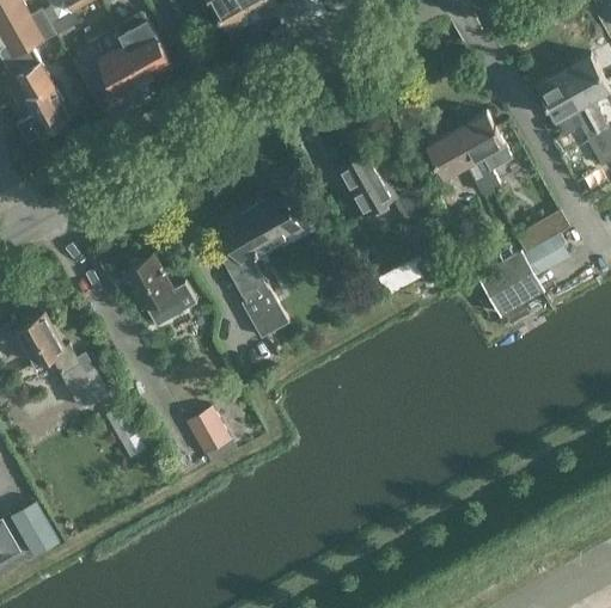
[(0,36),(5,45),(0,47),(0,56),(11,75),(14,77),(25,97),(24,97),(34,114),(17,123),(25,140),(38,133),(41,136),(55,129),(54,124),(69,116),(40,63),(30,49),(56,35),(43,11),(41,8),(31,14),(23,0),(0,0),(0,36)]
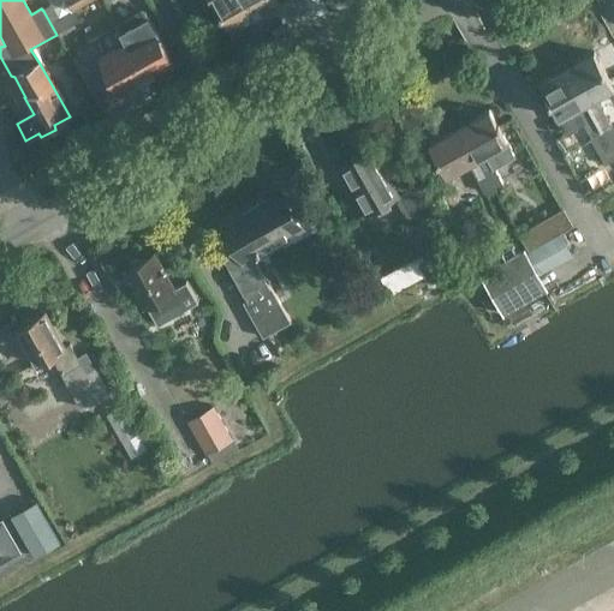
[(45,0),(49,7),(58,23),(71,15),(95,0),(45,0)]
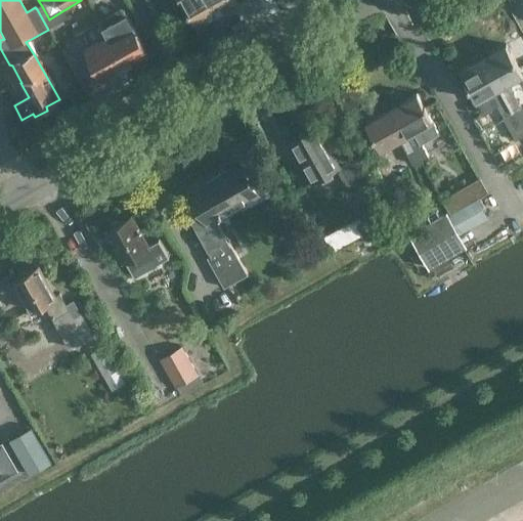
[(216,16),(206,0),(178,0),(195,29),(216,16)]
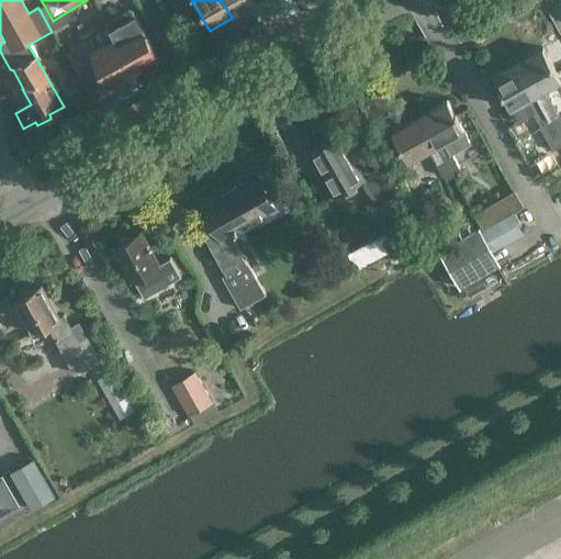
[(221,0),(232,18),(254,6),(250,0),(221,0)]
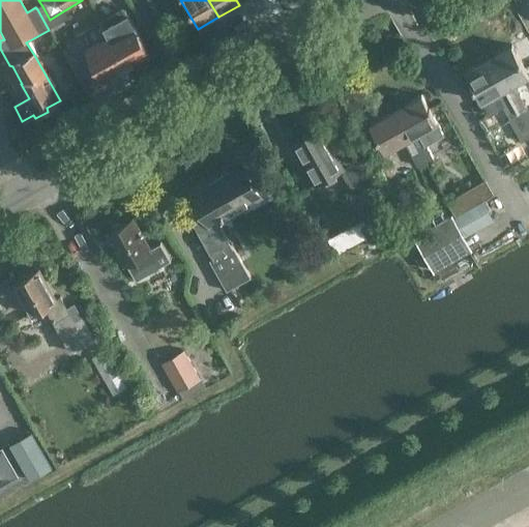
[(65,21),(61,12),(50,20),(42,6),(37,9),(49,30),(65,21)]
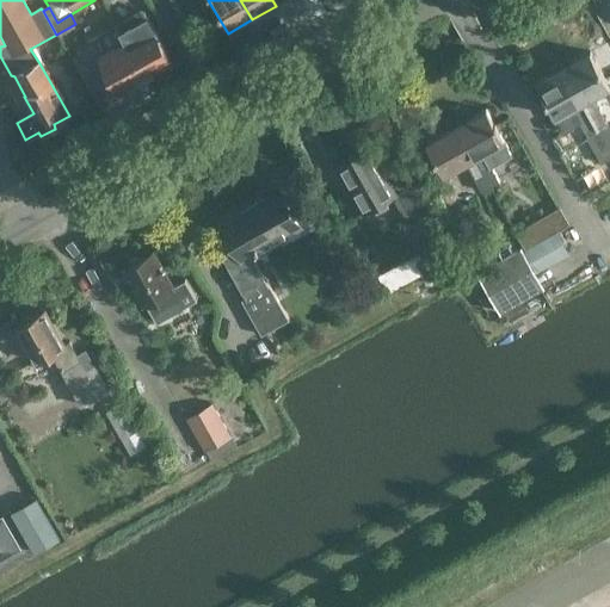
[(173,64),(151,25),(143,12),(116,29),(121,37),(146,80),(173,64)]
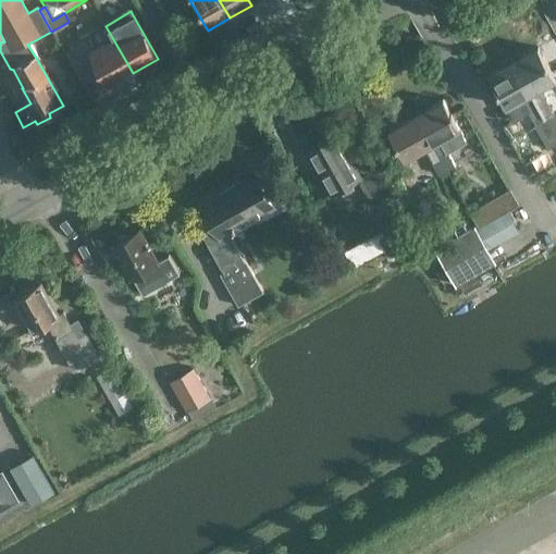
[(95,74),(99,72),(108,87),(133,73),(110,34),(102,39),(103,42),(88,51),(85,44),(68,53),(85,84),(97,77),(95,74)]
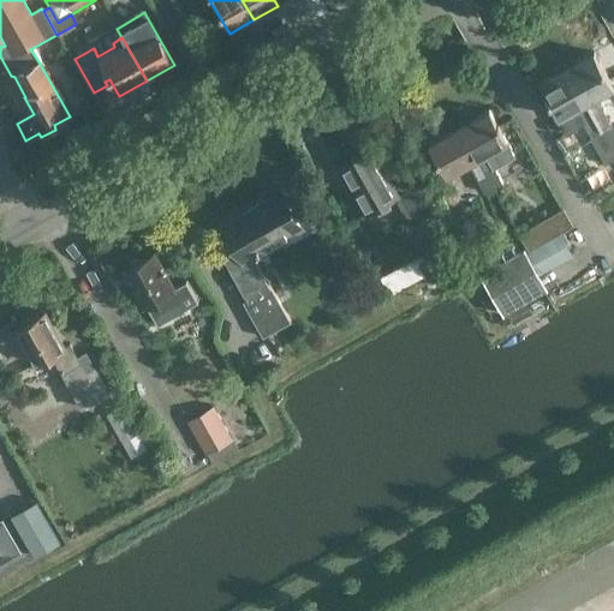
[(597,102),(613,93),(613,90),(595,54),(567,70),(602,133),(612,129),(597,102)]
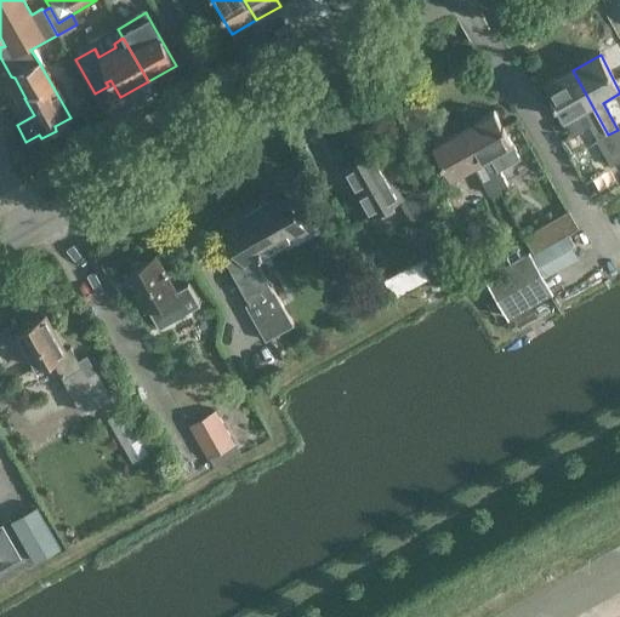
[(545,86),(573,138),(590,129),(597,141),(608,135),(573,70),(545,86)]
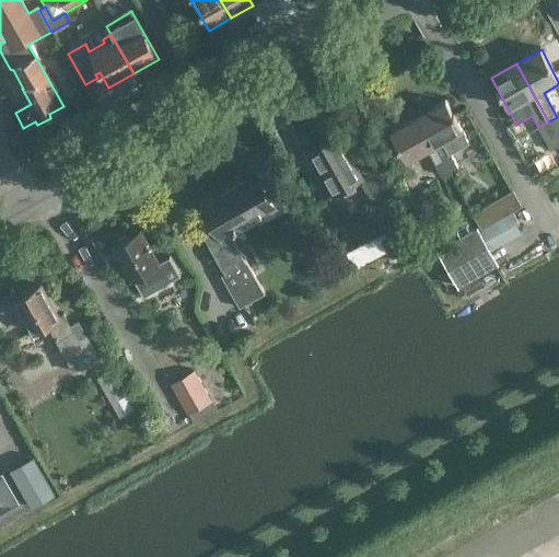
[(418,117),(450,174),(457,170),(451,157),(470,146),(445,102),(418,117)]
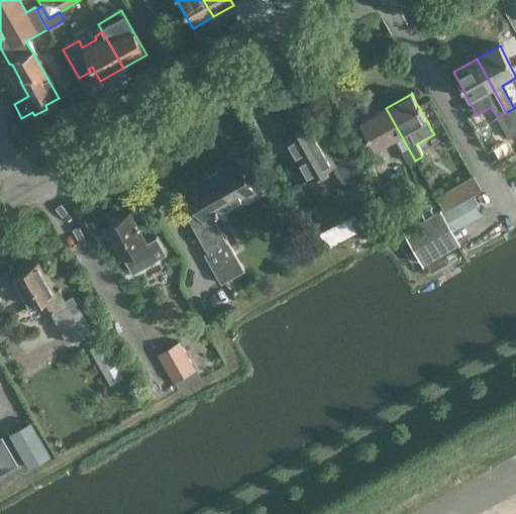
[(515,106),(514,108),(506,112),(515,130),(515,106)]
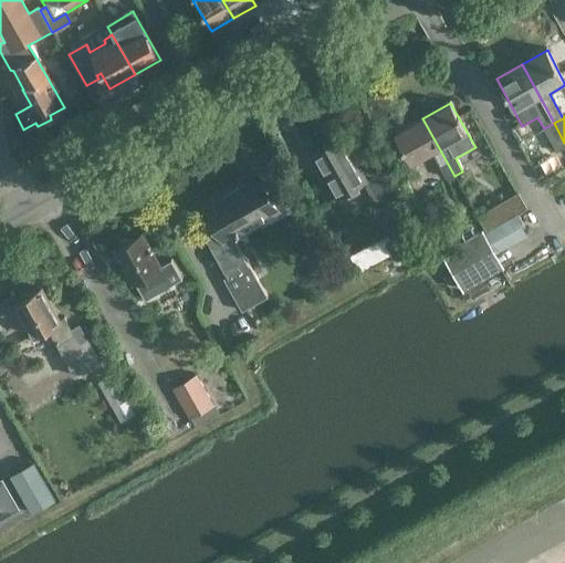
[(394,135),(411,165),(431,155),(446,180),(454,176),(422,118),(394,135)]
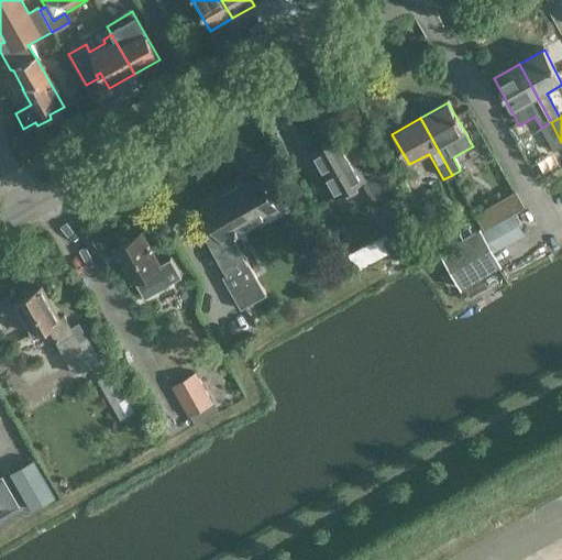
[(541,128),(540,130),(553,154),(561,149),(561,142),(551,122),(541,128)]
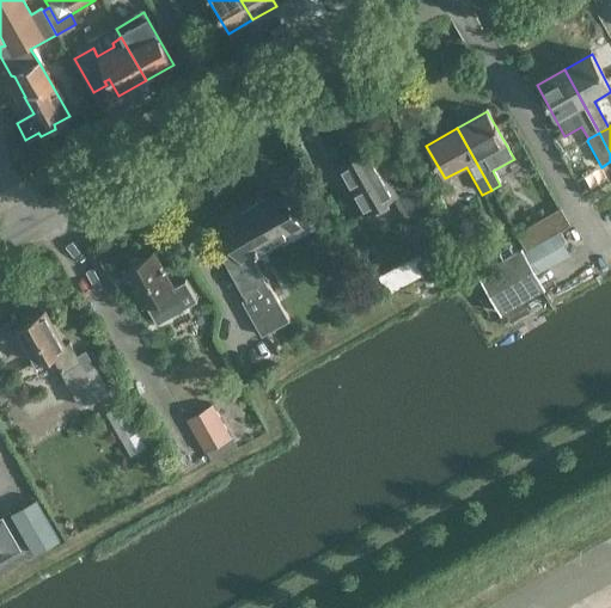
[(362,213),(380,202),(395,195),(368,148),(336,166),(362,213)]
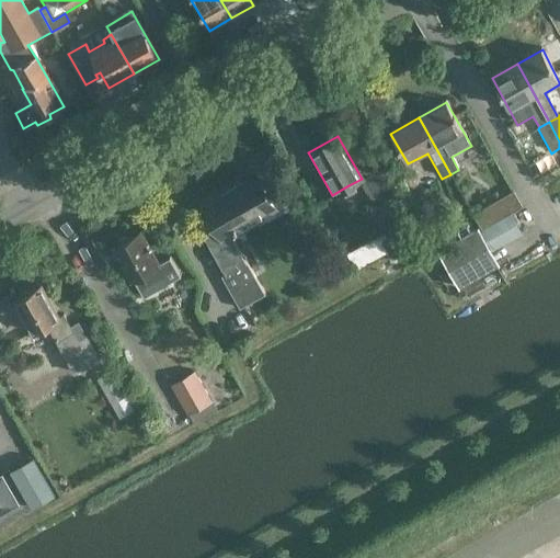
[(230,239),(277,212),(272,203),(284,196),(269,170),(256,178),(254,172),(201,203),(216,231),(203,237),(225,275),(220,277),(239,309),(264,294),(258,284),(247,264),(246,264),(230,239)]
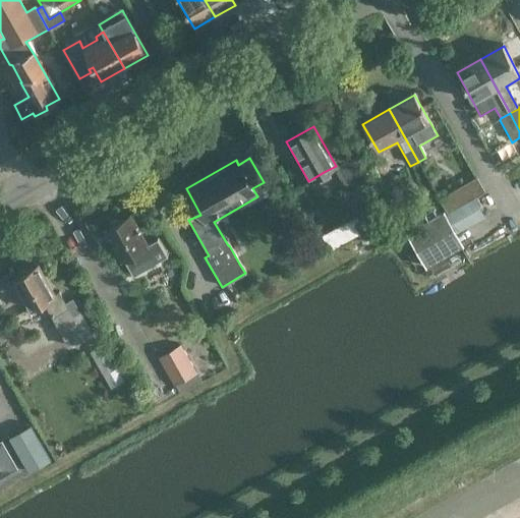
[(473,198),(448,214),(443,216),(455,237),(485,220),(473,198)]
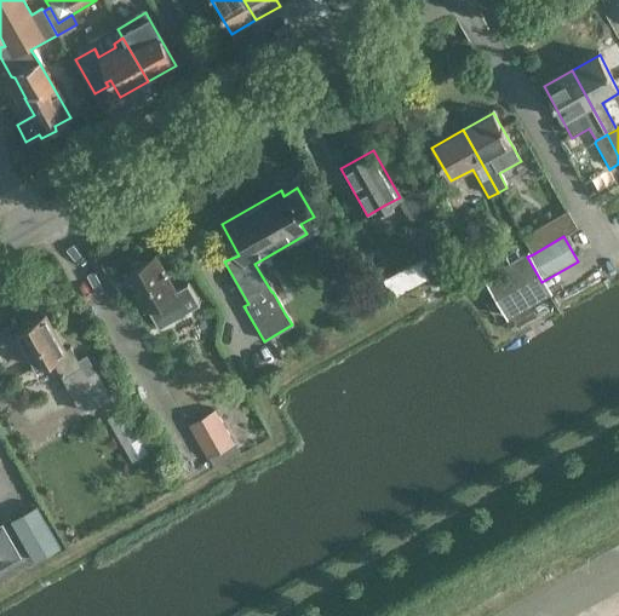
[(542,282),(527,257),(526,255),(486,278),(509,318),(549,295),(542,282)]
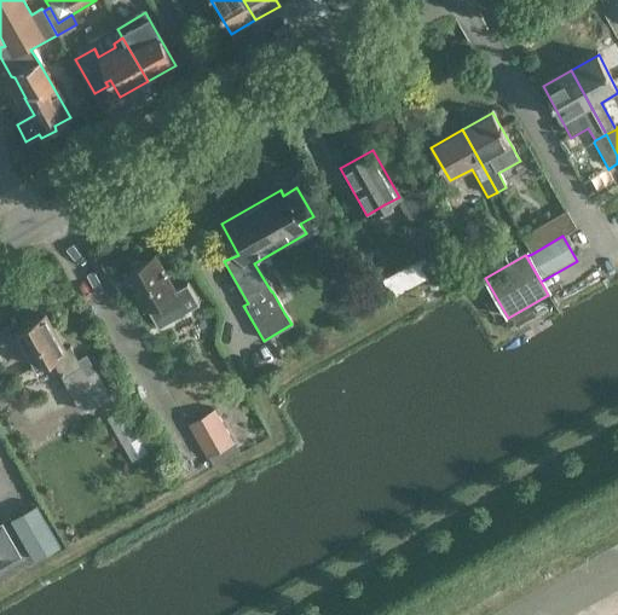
[(423,257),(385,279),(396,299),(434,277),(423,257)]
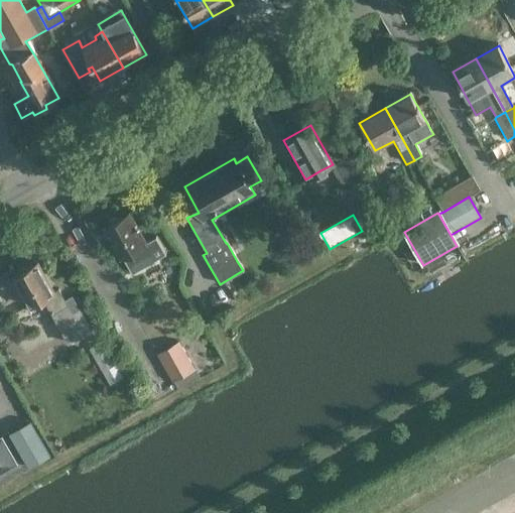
[(128,216),(127,216),(119,221),(115,219),(109,222),(109,227),(106,228),(114,243),(111,245),(119,259),(122,258),(132,274),(154,262),(154,261),(165,255),(156,238),(144,244),(128,216)]
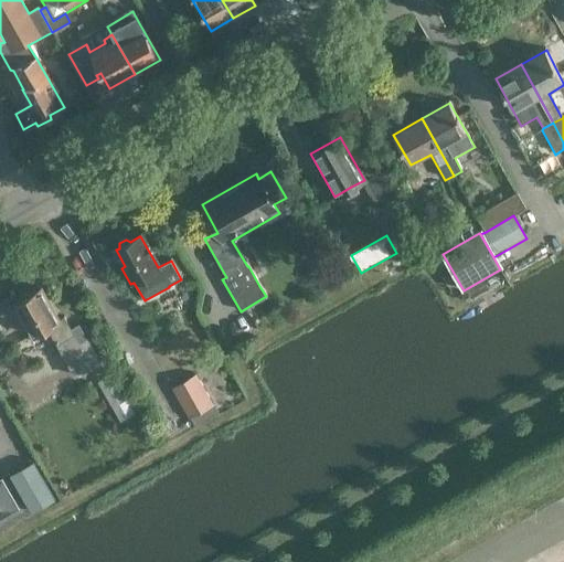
[(33,338),(49,329),(75,379),(102,363),(87,338),(77,343),(63,318),(59,321),(41,289),(13,304),(33,338)]
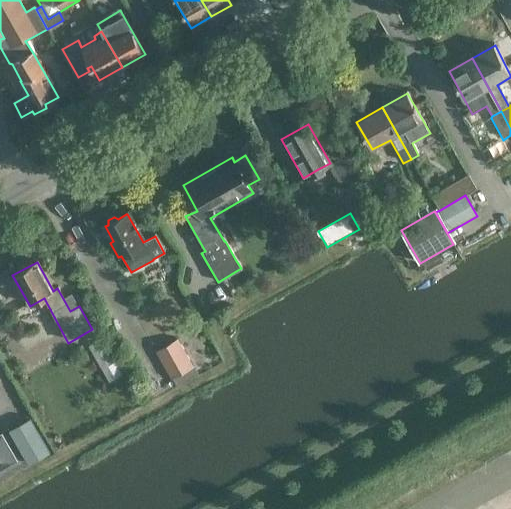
[(108,384),(121,376),(101,340),(88,347),(108,384)]
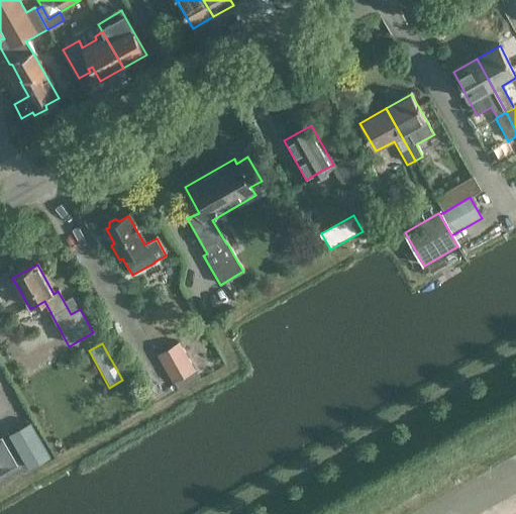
[(196,372),(180,343),(157,356),(173,384),(196,372)]
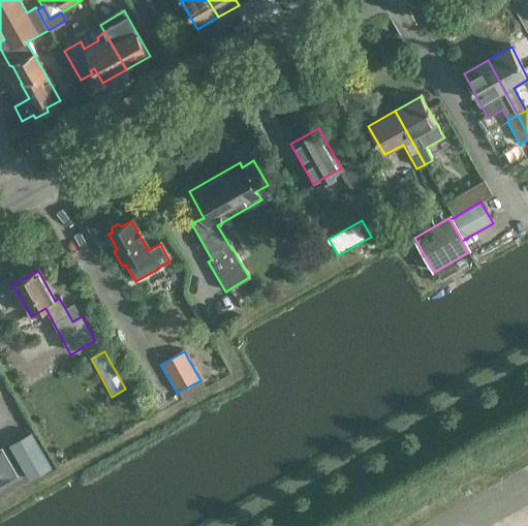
[(31,433),(8,446),(29,482),(52,468),(31,433)]
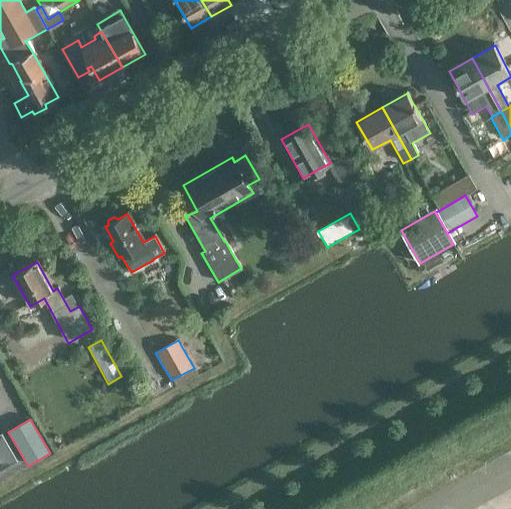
[(0,469),(15,461),(1,436),(0,437),(0,469)]
